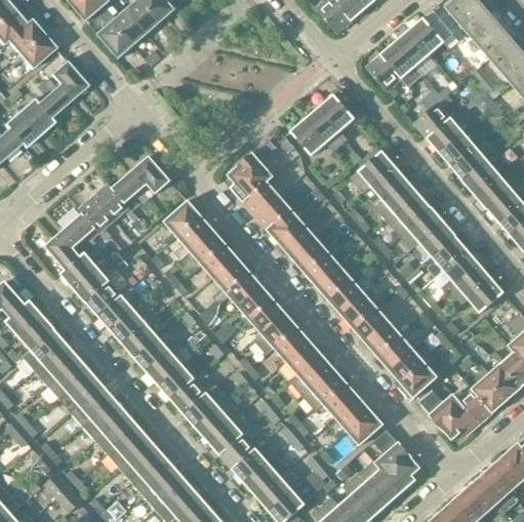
[(0,0),(0,22),(15,9),(7,0),(0,0)]
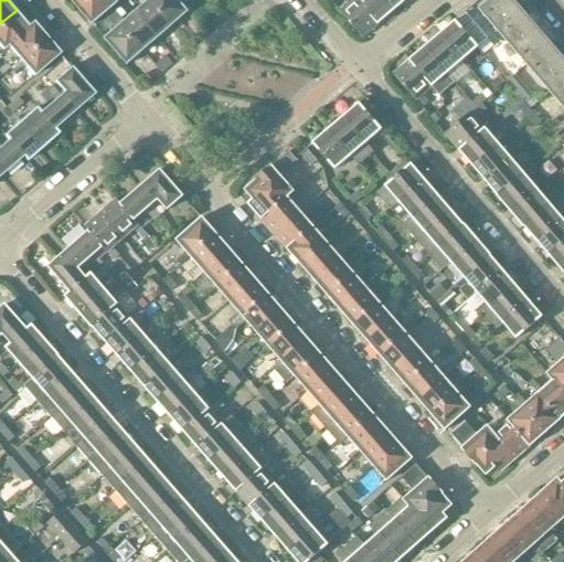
[(87,0),(80,7),(93,22),(119,0),(87,0)]
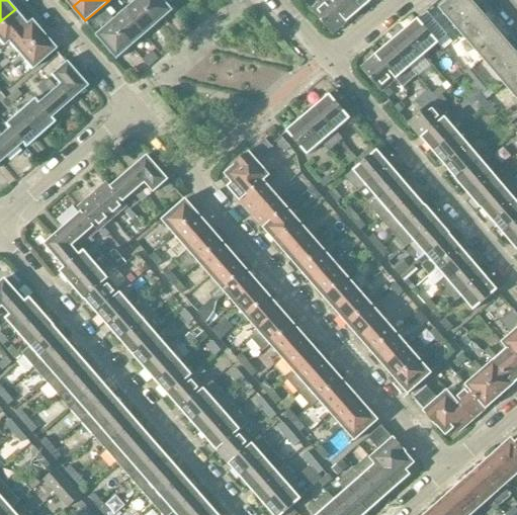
[(135,0),(124,9),(146,33),(160,21),(141,0),(135,0)]
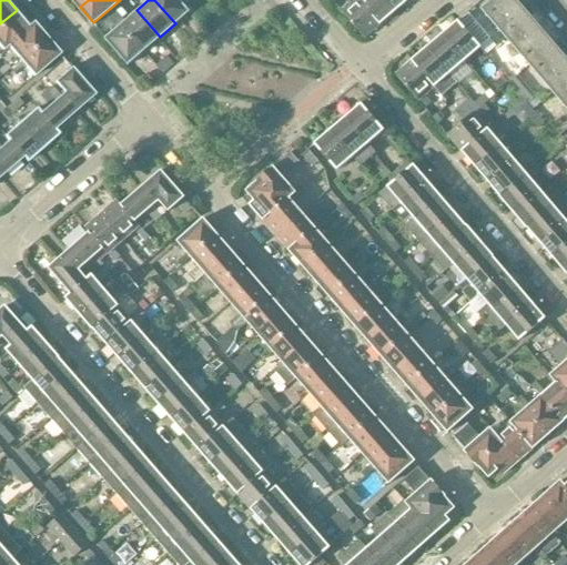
[(154,0),(175,23),(190,10),(181,0),(154,0)]
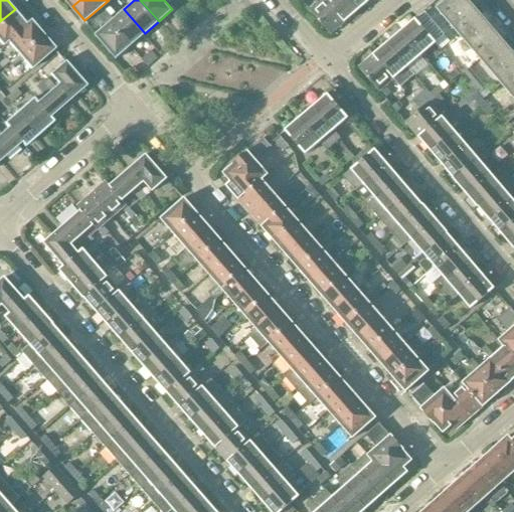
[(345,20),(327,0),(320,0),(311,8),(331,32),(345,20)]
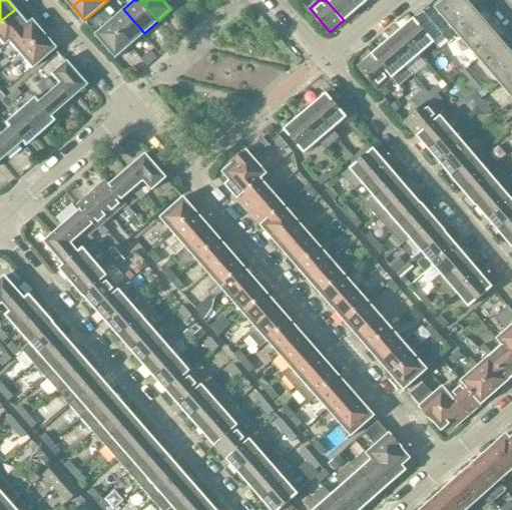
[(326,0),(344,20),(358,8),(350,0),(326,0)]
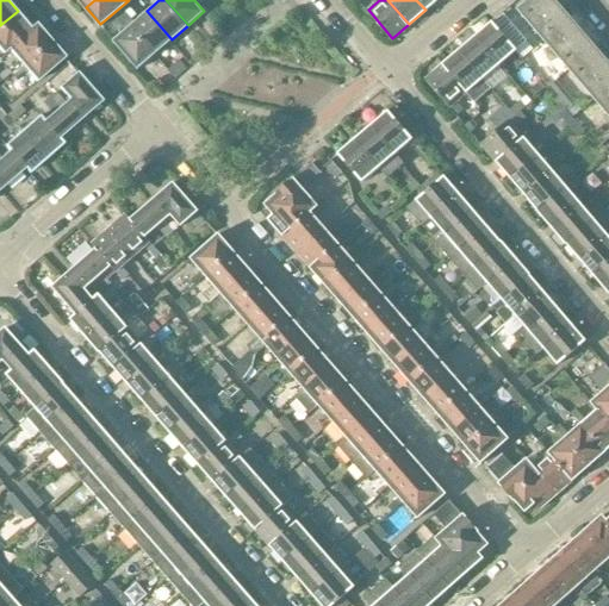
[(416,0),(426,10),(436,0),(416,0)]
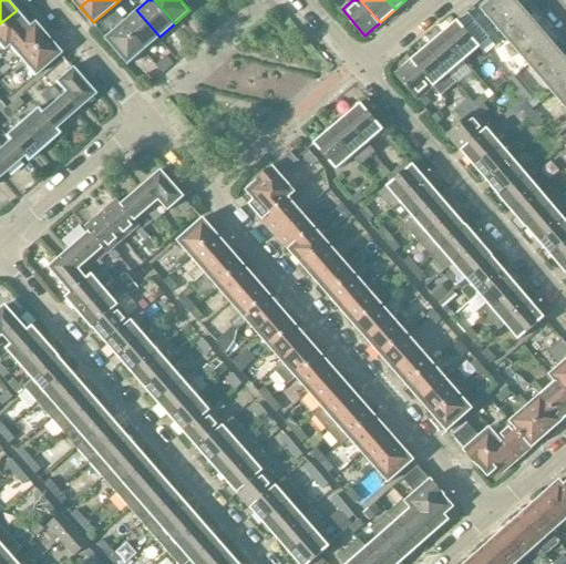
[(532,14),(520,0),(489,0),(481,7),(506,37),(532,14)]
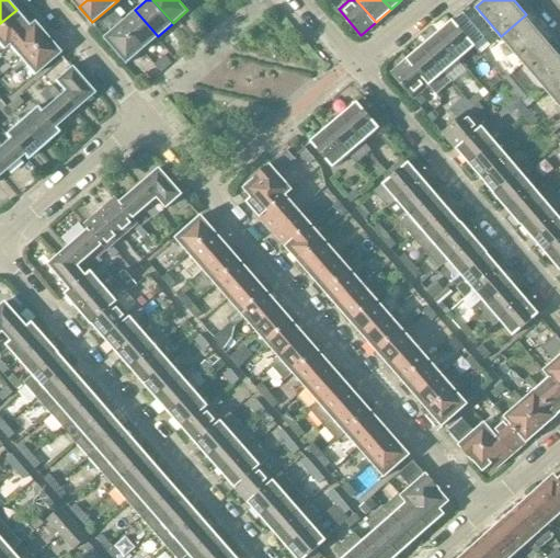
[(116,9),(112,12),(143,49),(158,36),(135,10),(124,19),(116,9)]
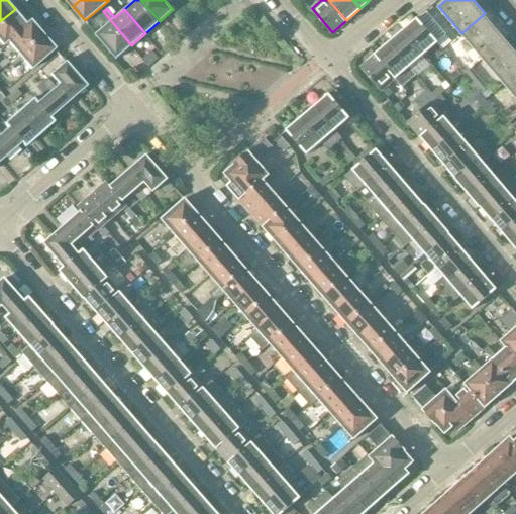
[(15,9),(0,21),(0,39),(3,43),(8,39),(7,38),(26,22),(15,9)]
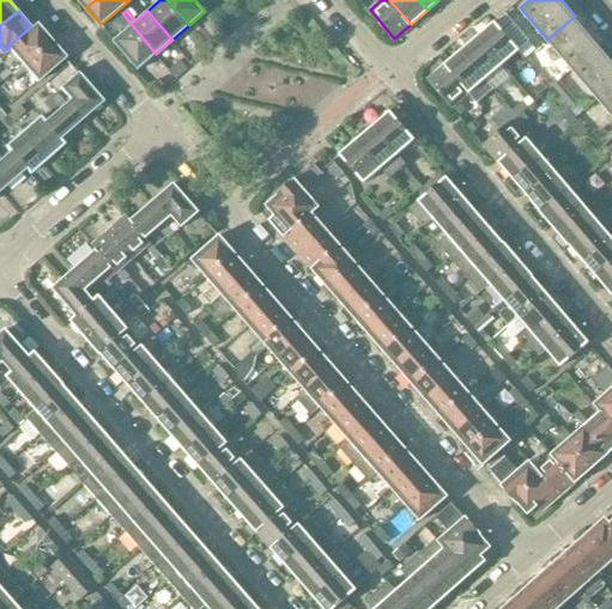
[(507,11),(495,20),(503,30),(514,20),(507,11)]
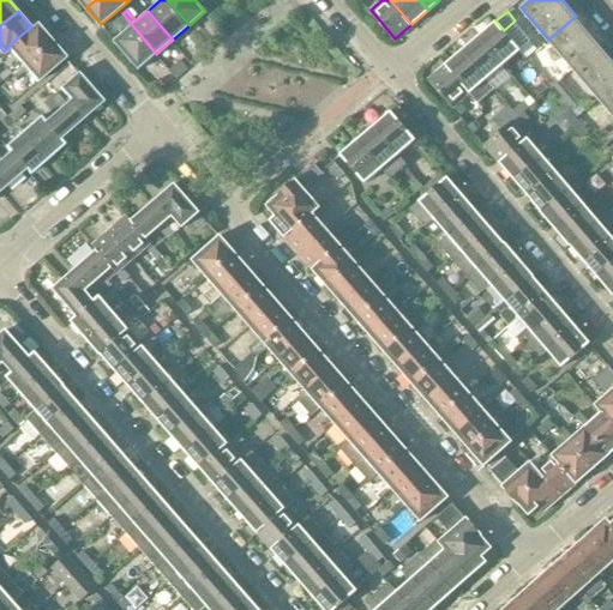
[(156,54),(122,13),(118,18),(127,29),(115,40),(139,68),(156,54)]
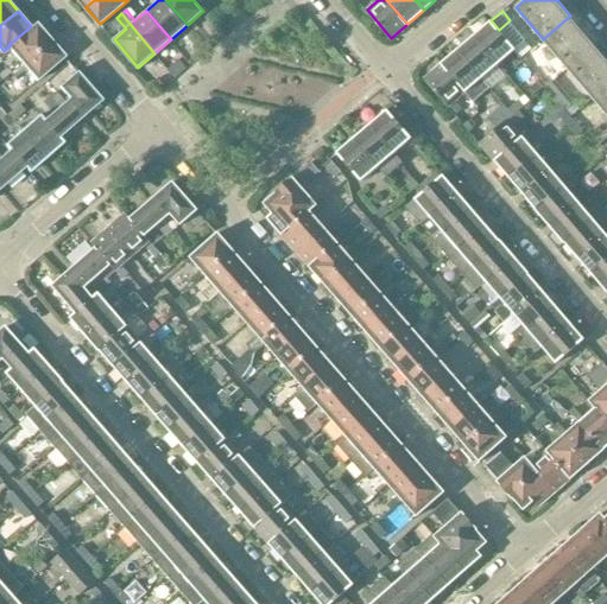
[(595,45),(570,16),(543,39),(568,69),(595,45)]
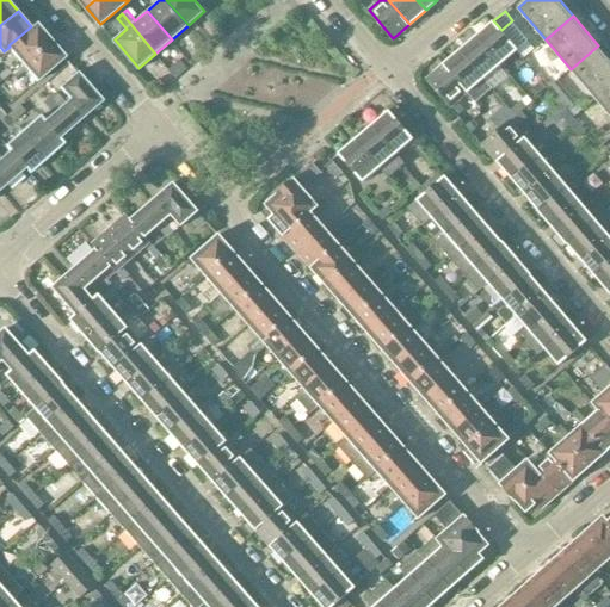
[(493,20),(476,35),(500,62),(511,54),(521,64),(527,60),(517,49),(517,48),(493,20)]
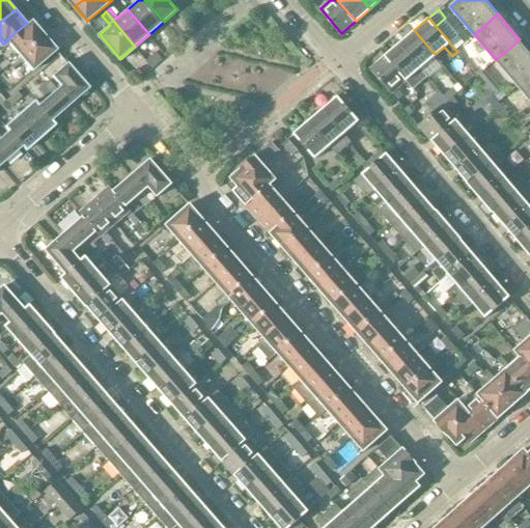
[(27,23),(7,39),(8,40),(17,51),(7,59),(10,63),(45,33),(32,19),(27,23)]
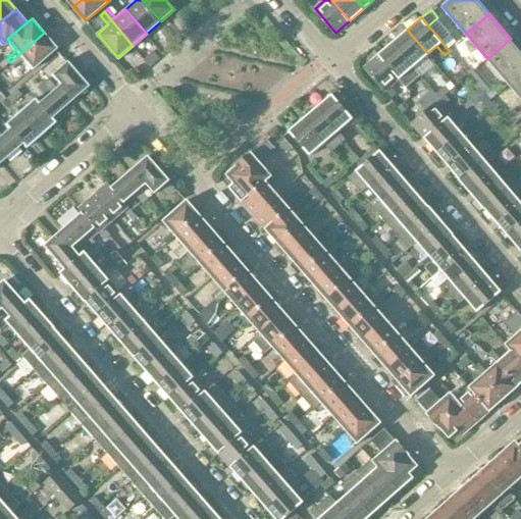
[(407,30),(393,42),(413,65),(427,53),(407,30)]
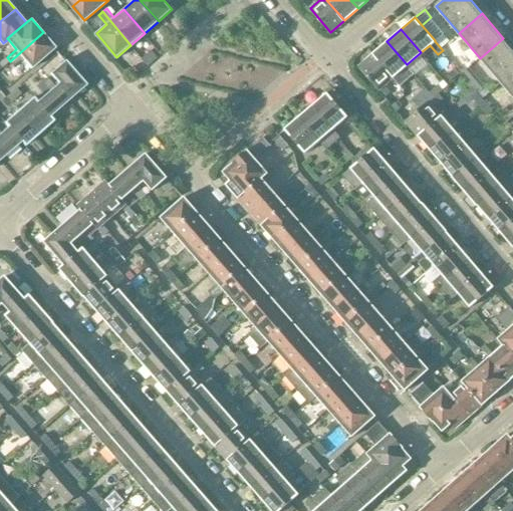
[(43,32),(10,61),(13,64),(22,56),(31,66),(55,46),(43,32)]
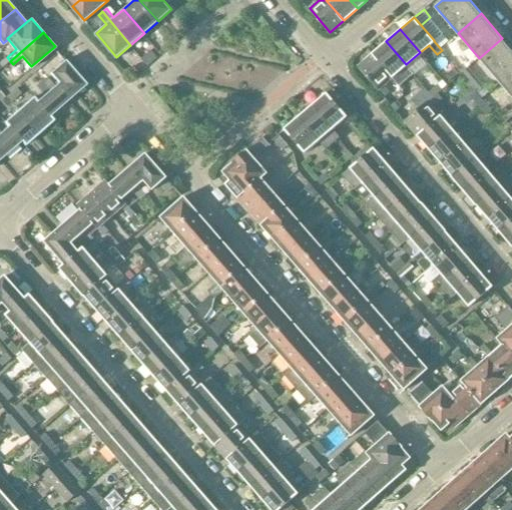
[(511,49),(502,38),(479,58),(501,83),(511,73),(511,49)]
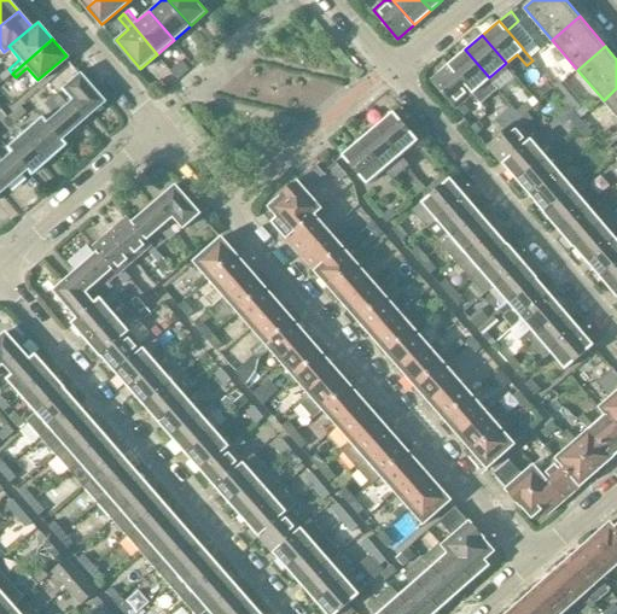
[(449,64),(473,92),(482,101),(498,88),(489,77),(465,50),(449,64)]
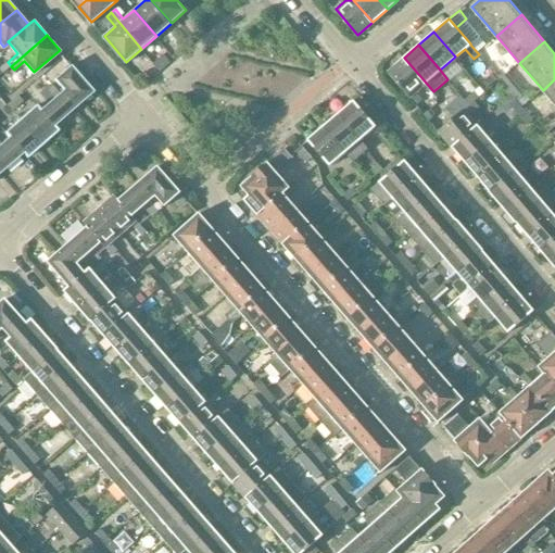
[(164,53),(153,62),(160,71),(171,61),(164,53)]
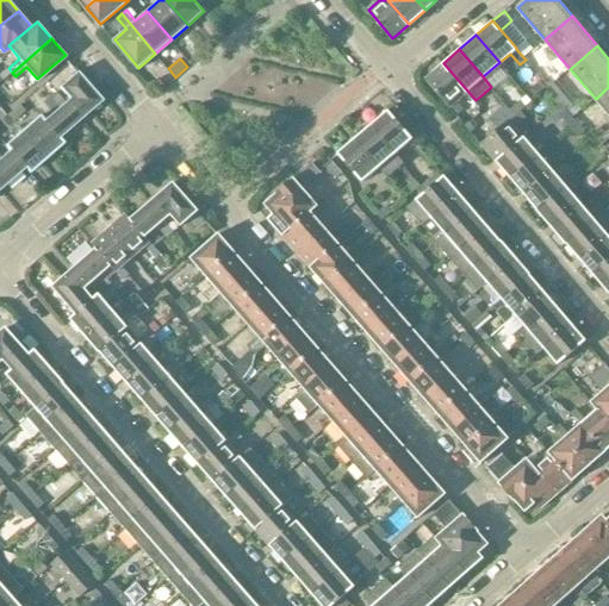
[(60,86),(69,97),(85,113),(101,99),(69,61),(61,69),(68,77),(60,86)]
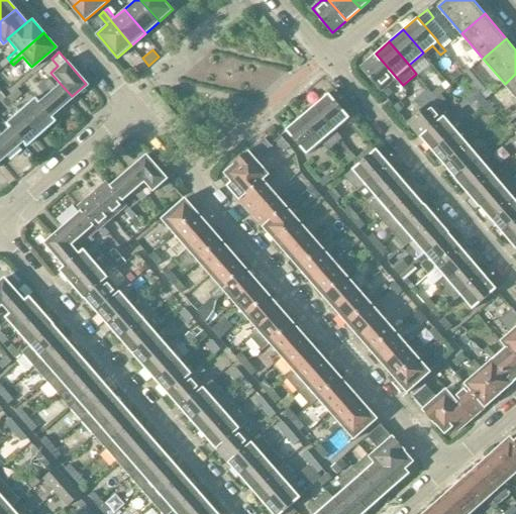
[(396,77),(376,54),(362,66),(382,89),(383,88),(389,95),(394,91),(388,83),(396,77)]
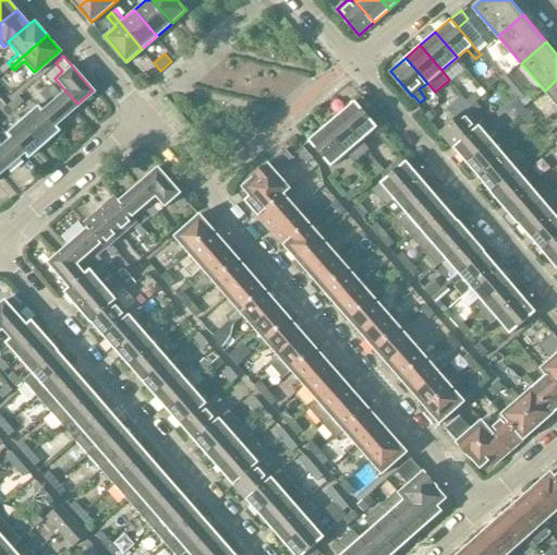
[(495,72),(484,81),(489,86),(499,77),(495,72)]
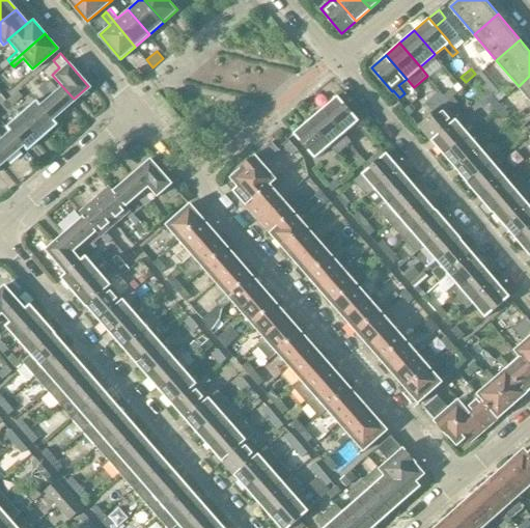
[(484,70),(477,76),(485,85),(493,79),(484,70)]
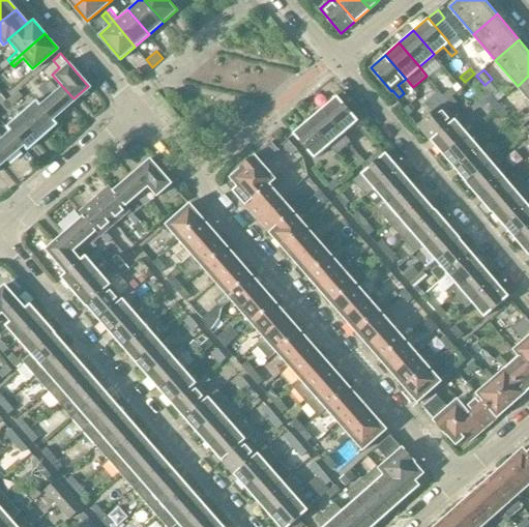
[(528,76),(518,86),(528,98),(528,76)]
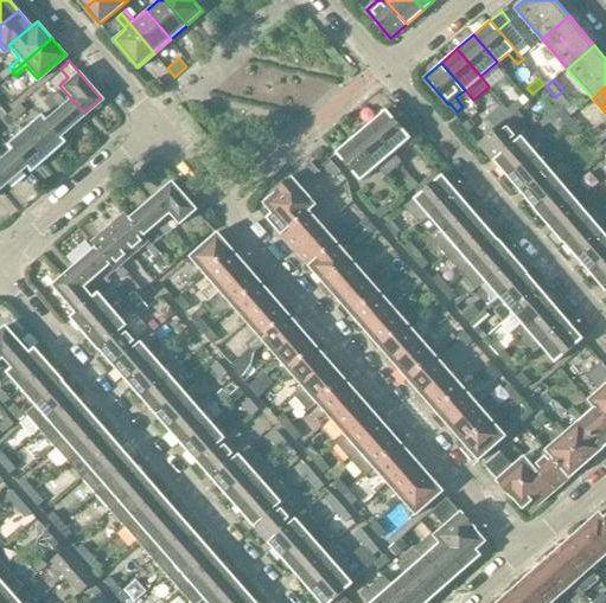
[(55,90),(50,95),(59,106),(64,101),(55,90)]
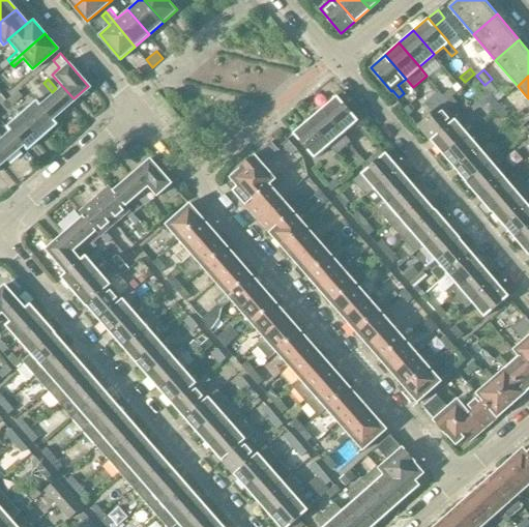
[(43,83),(38,87),(47,96),(52,92),(43,83)]
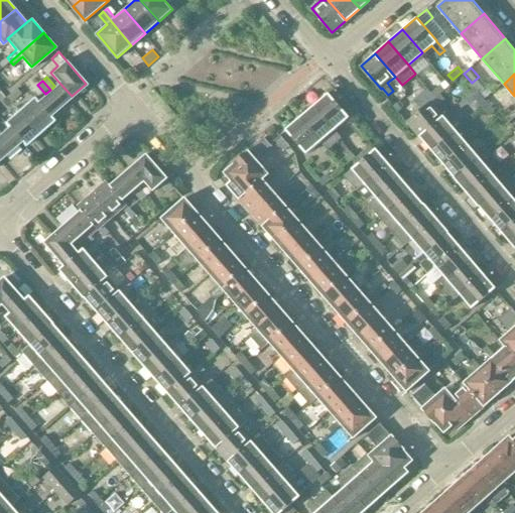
[(45,94),(37,101),(49,115),(72,96),(58,82),(54,86),(50,90),(45,94)]
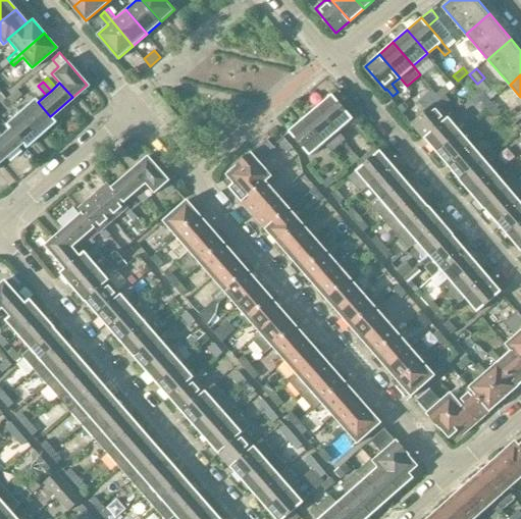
[(446,85),(436,93),(440,98),(446,94),(451,90),(446,85)]
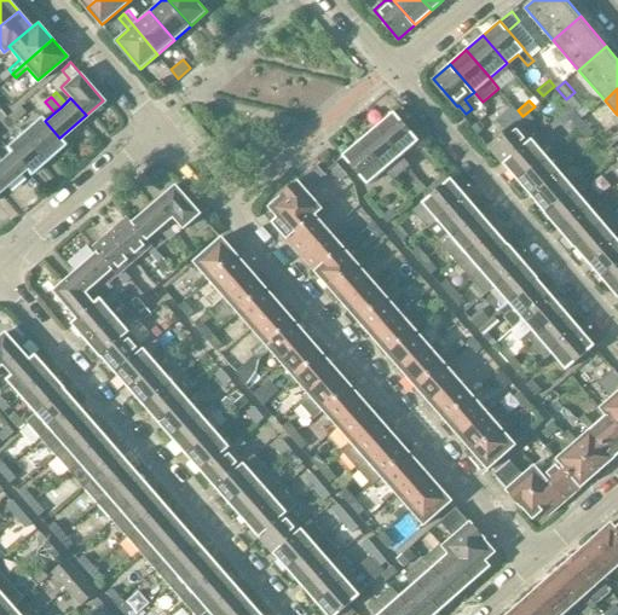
[(19,104),(9,114),(13,120),(26,110),(19,104)]
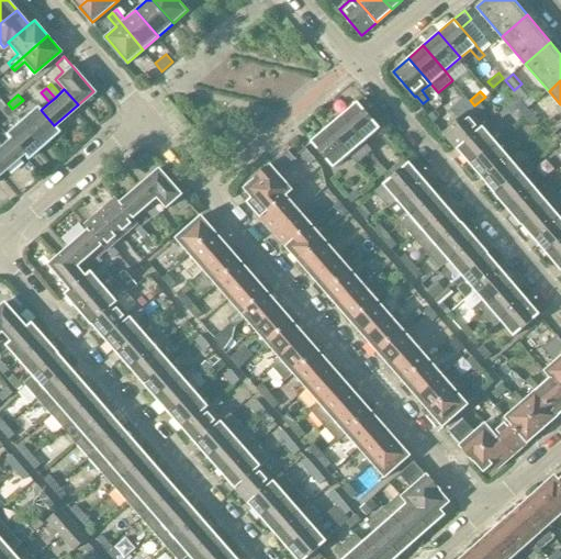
[(460,109),(464,114),(470,110),(474,105),(470,100),(460,109)]
